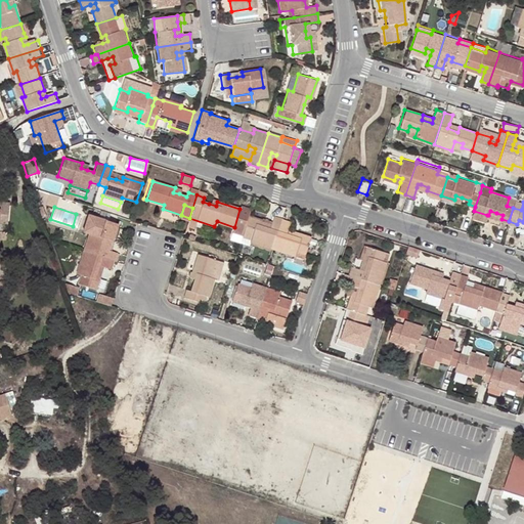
[(487,215),(474,211),(472,217),(485,221),(487,215)]
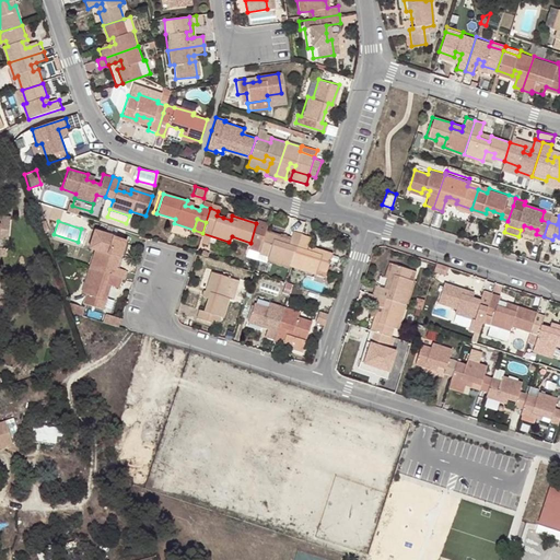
[(524,225),(522,230),(535,235),(536,234),(537,230),(531,228),(524,225)]
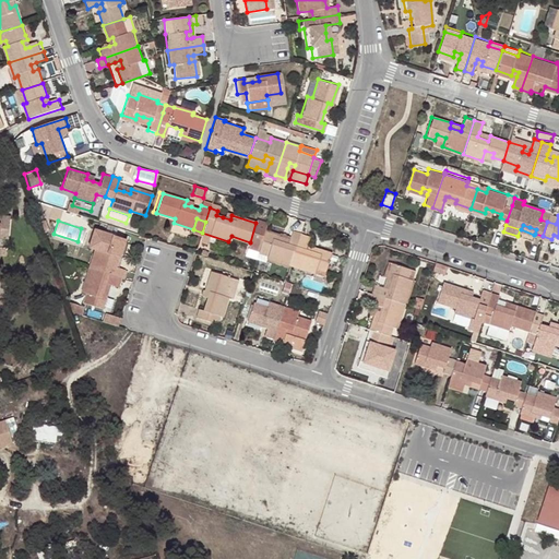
[(266,257),(290,264),(301,232),(293,228),(289,238),(288,244),(277,240),(280,235),(265,230),(259,250),(268,253),(266,257)]
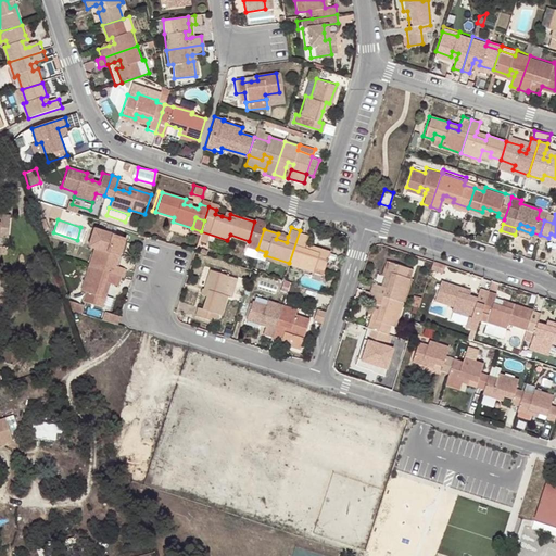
[(92,243),(85,266),(117,276),(121,268),(111,265),(106,264),(108,258),(110,253),(115,255),(119,241),(88,230),(85,241),(92,243)]
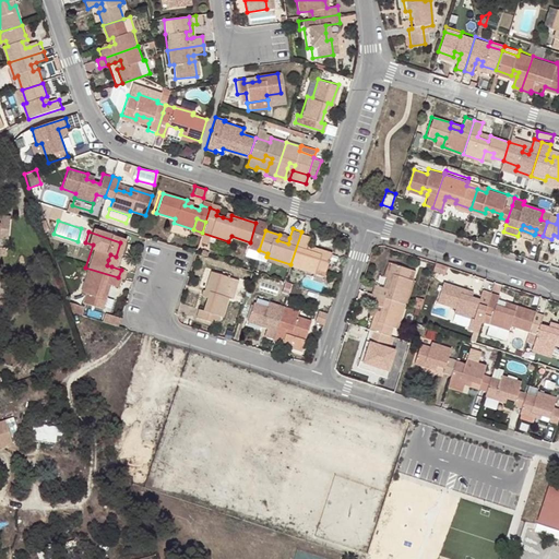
[(301,232),(290,264),(314,273),(317,268),(326,272),(333,252),(318,248),(317,252),(305,249),(307,245),(310,234),(301,232)]
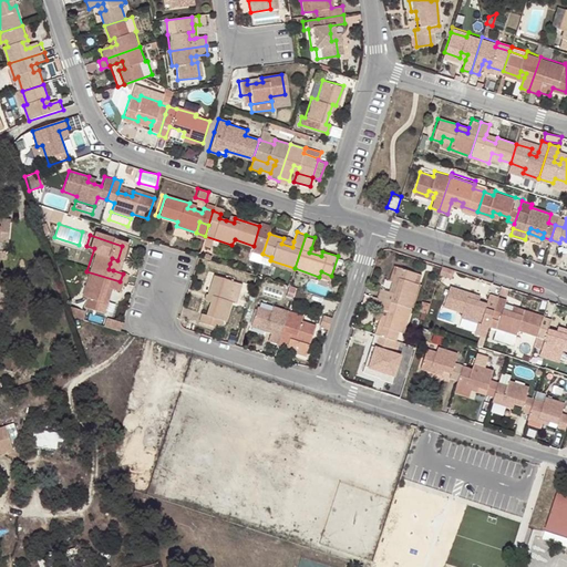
[(204,238),(200,247),(209,249),(212,240),(204,238)]
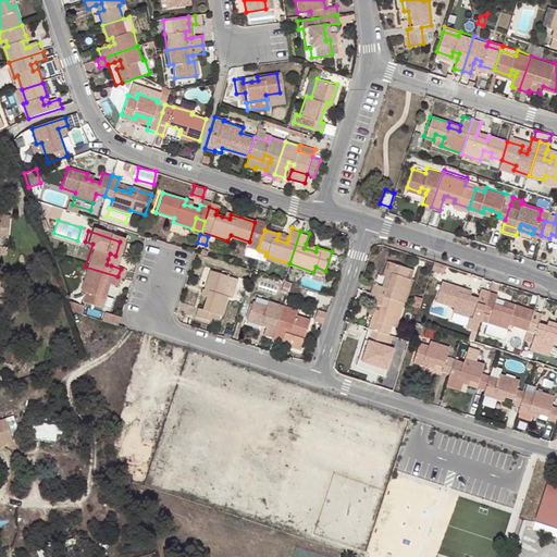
[(372,289),(405,299),(412,276),(416,267),(411,264),(393,259),(387,273),(393,274),(391,280),(388,286),(383,284),(374,282),(372,289)]
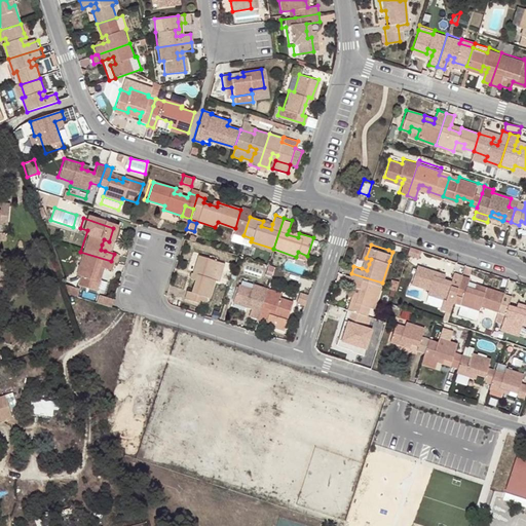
[(420,251),(409,248),(407,255),(418,259),(420,251)]
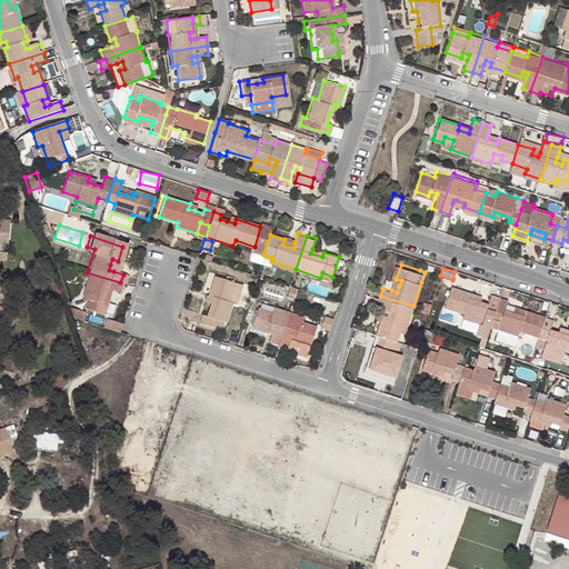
[(120,282),(87,272),(78,297),(82,298),(80,307),(100,313),(105,300),(99,298),(103,287),(109,288),(118,291),(120,282)]
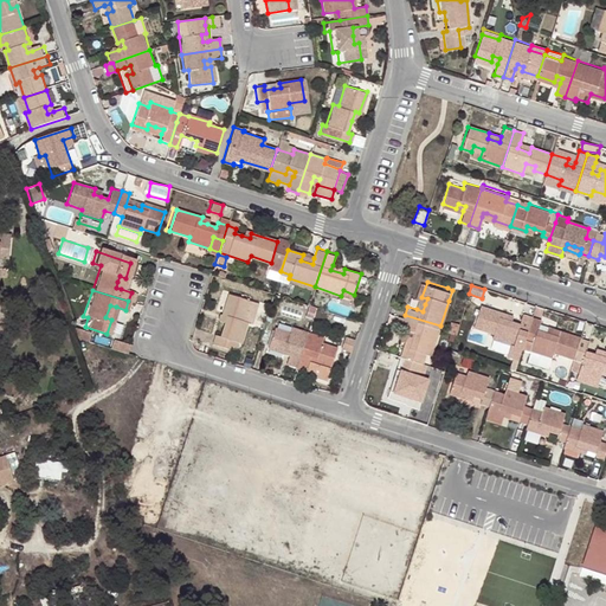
[(231,292),(225,314),(230,316),(226,322),(223,335),(221,334),(221,335),(218,334),(216,342),(239,350),(242,342),(244,343),(251,322),(256,323),(263,302),(231,292)]
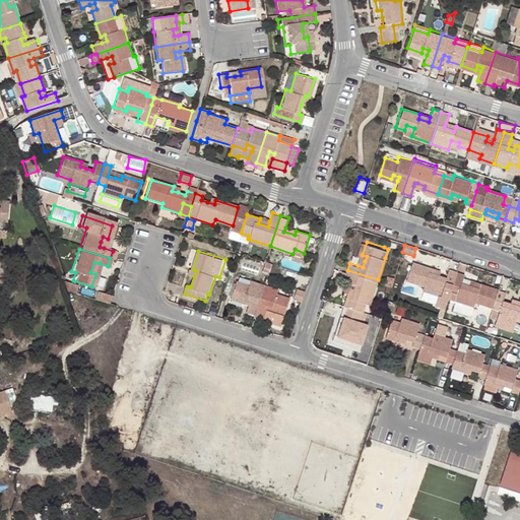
[(95,274),(100,263),(94,262),(90,272),(95,274)]
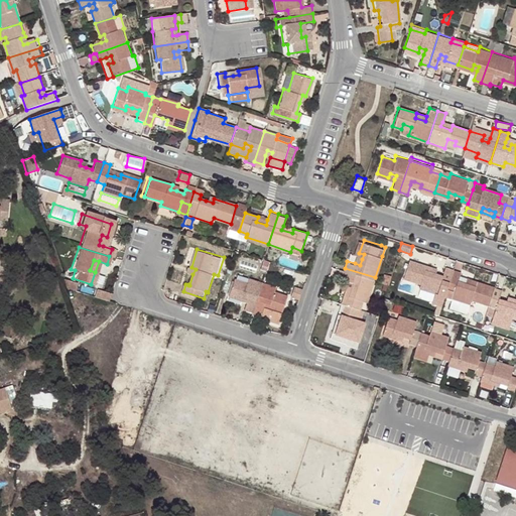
[(439,285),(447,287),(452,274),(443,272),(442,276),(435,274),(428,272),(430,267),(408,260),(402,278),(420,284),(418,288),(436,294),(439,285)]
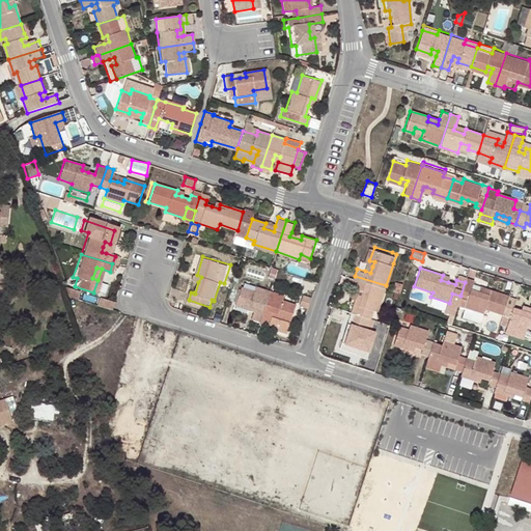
[(379,308),(386,285),(355,276),(353,275),(351,283),(361,286),(365,287),(364,291),(362,298),(357,297),(353,310),(370,316),(374,307),(379,308)]
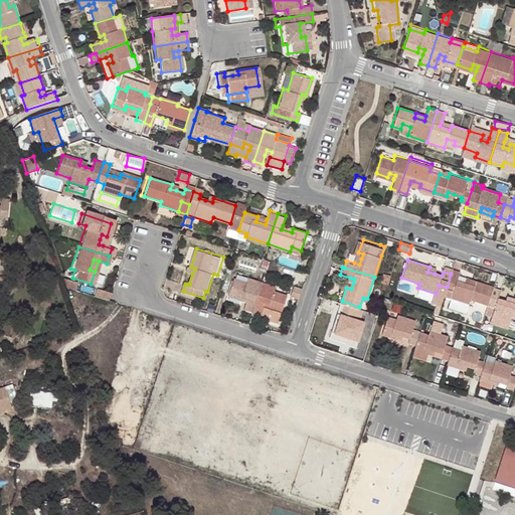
[(384,271),(381,279),(388,282),(391,273),(384,271)]
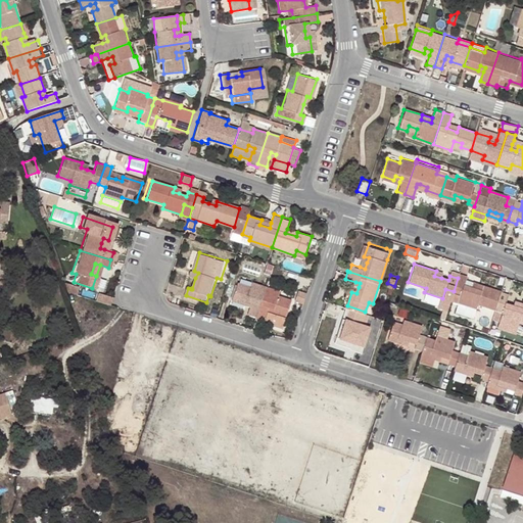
[(477,304),(494,311),(501,292),(479,284),(477,290),(470,287),(464,285),(466,281),(458,278),(454,291),(461,294),(458,303),(476,310),(477,304)]
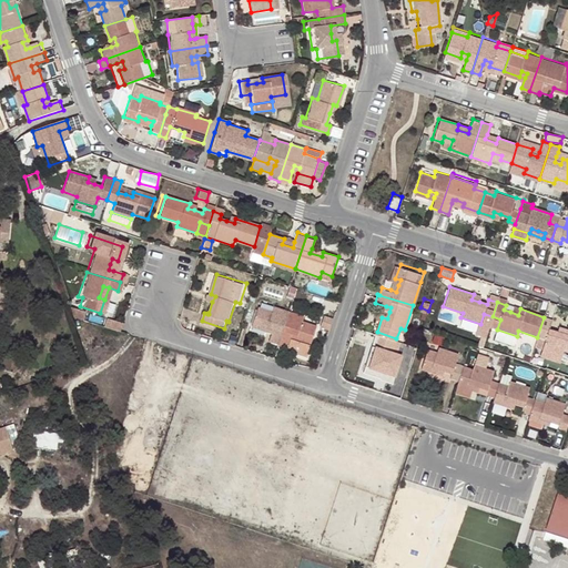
[(68,306),(71,316),(78,318),(80,311),(68,306)]
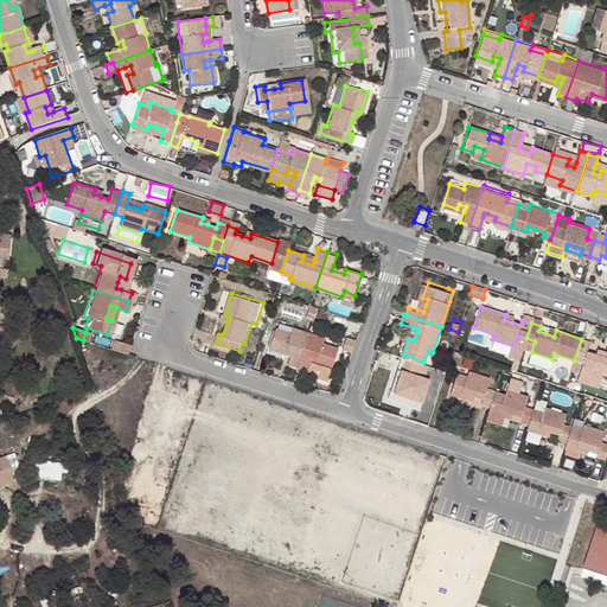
[(288,366),(296,369),(308,333),(292,327),(291,333),(276,328),(269,349),(285,353),(286,347),(294,350),(292,356),(288,366)]
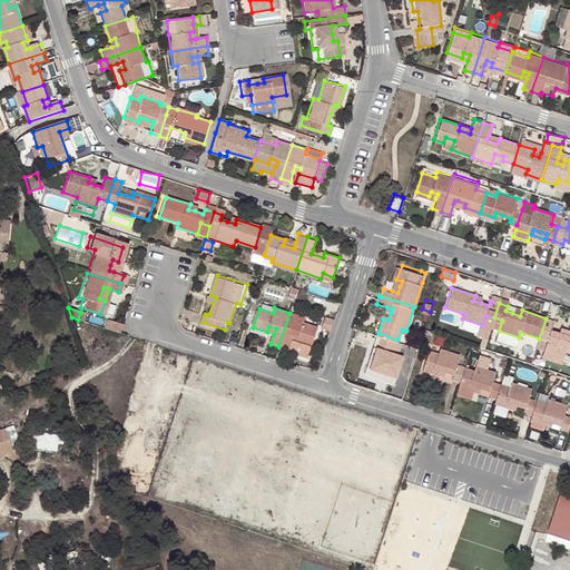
[(290,313),(278,346),(288,350),(287,352),(307,357),(312,346),(318,327),(303,322),(304,317),(290,313)]
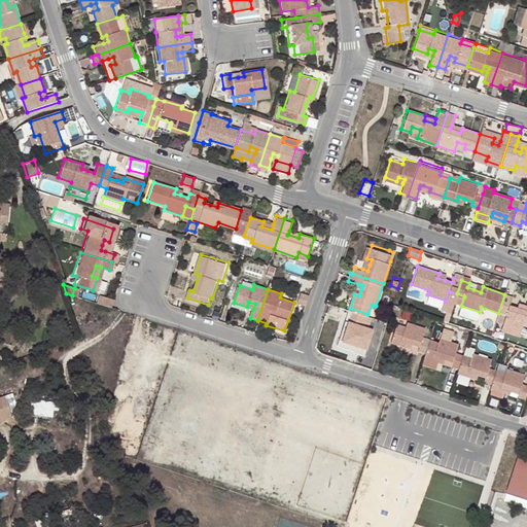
[(98,294),(95,303),(110,308),(112,300),(98,294)]
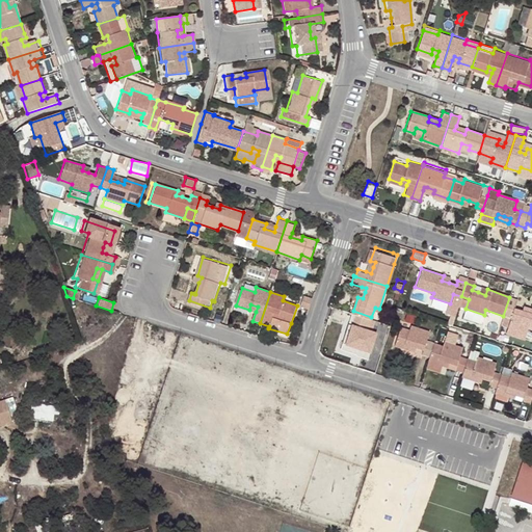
[(509,297),(503,316),(511,318),(508,327),(526,333),(527,328),(531,329),(531,310),(529,309),(527,314),(522,312),(514,310),(517,299),(509,297)]
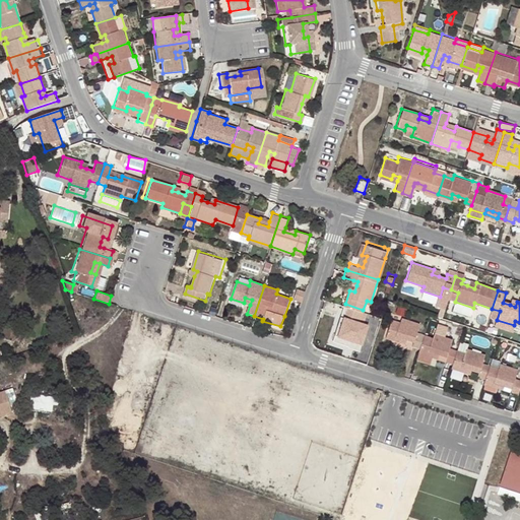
[(420,348),(425,333),(416,331),(418,323),(401,317),(399,321),(390,318),(385,336),(398,340),(399,336),(405,338),(413,340),(411,344),(420,348)]
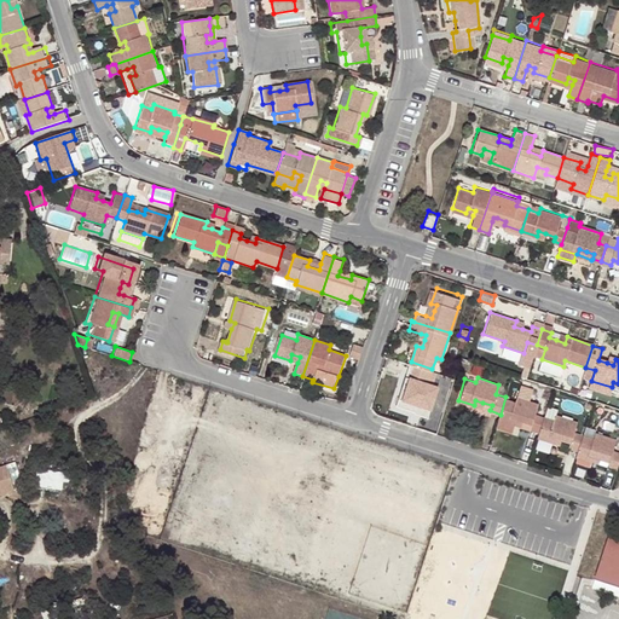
[(400,409),(434,414),(440,383),(405,379),(400,409)]
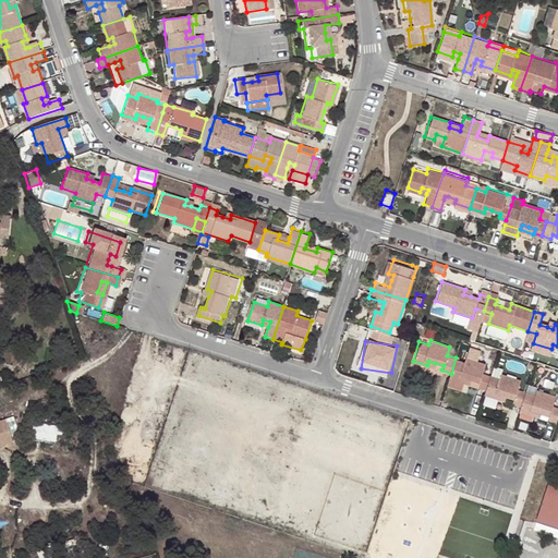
[(464,361),(456,358),(451,374),(449,378),(463,383),(464,377),(473,380),(478,383),(476,387),(485,390),(490,375),(482,373),(485,363),(465,356),(464,361)]
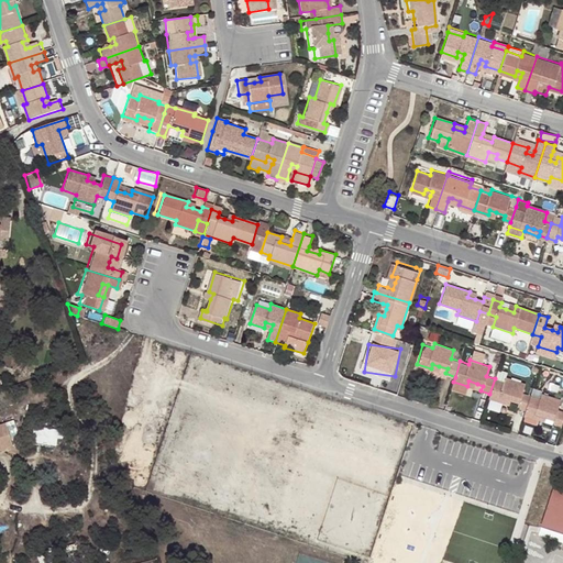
[(498,370),(495,378),(503,382),(504,376),(506,377),(507,373),(498,370)]
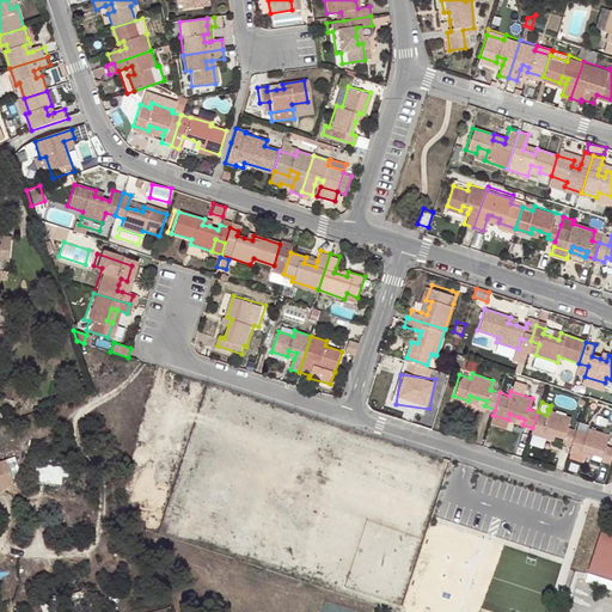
[(570,446),(576,430),(567,427),(570,416),(550,410),(548,409),(546,415),(538,411),(532,428),(531,433),(546,438),(548,433),(557,436),(562,438),(561,444),(570,446)]
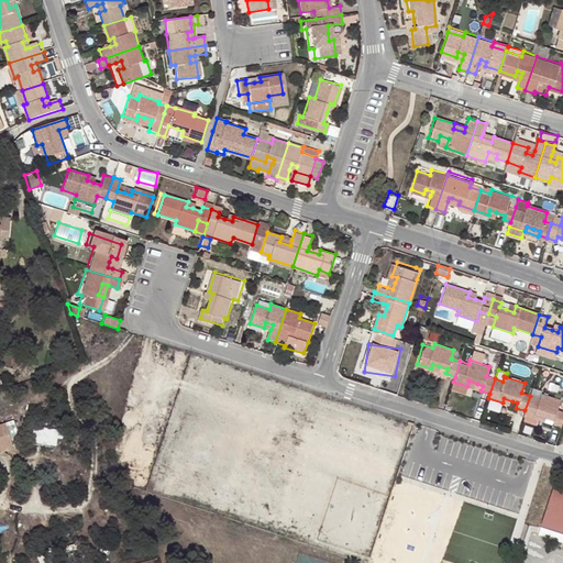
[(467,386),(453,382),(451,388),(465,393),(467,386)]
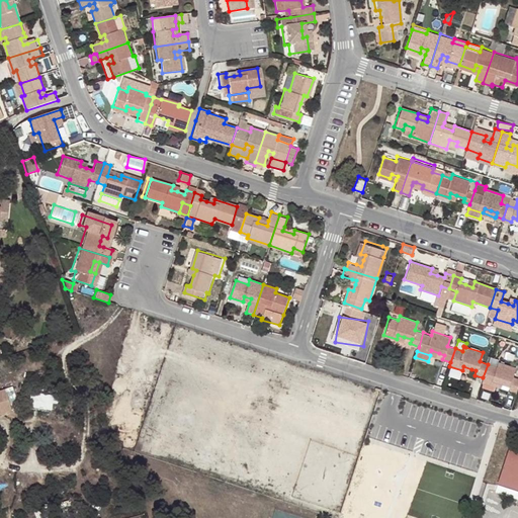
[(490,357),(488,364),(496,366),(498,362),(499,360),(490,357)]
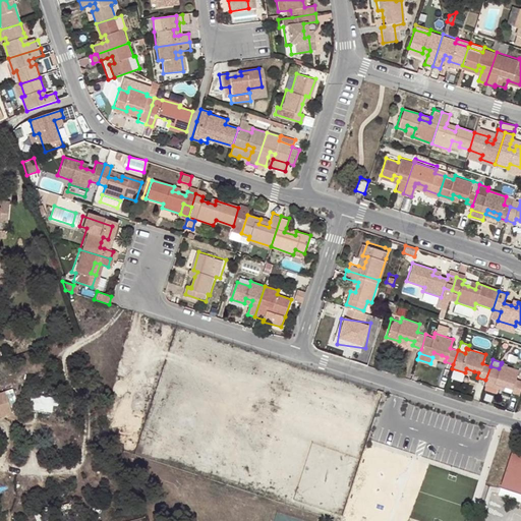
[(519,395),(520,389),(520,380),(516,379),(519,370),(501,364),(499,368),(490,366),(485,380),(484,384),(498,389),(500,384),(506,386),(513,389),(512,393),(519,395)]
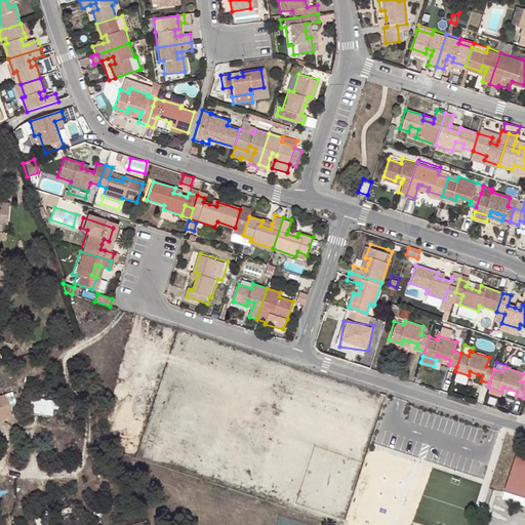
[(0,425),(15,420),(7,398),(0,400),(0,425)]
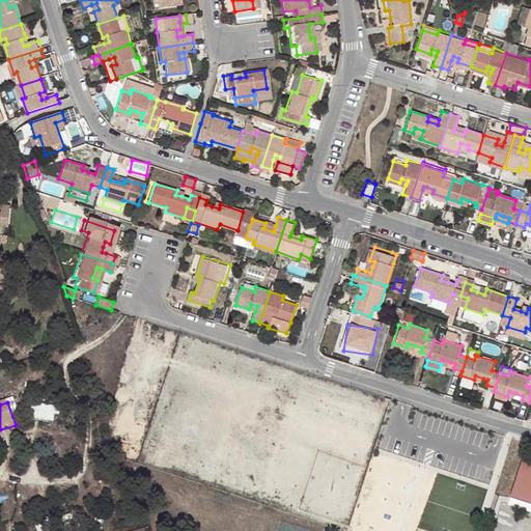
[(59,417),(61,410),(36,407),(35,414),(59,417)]
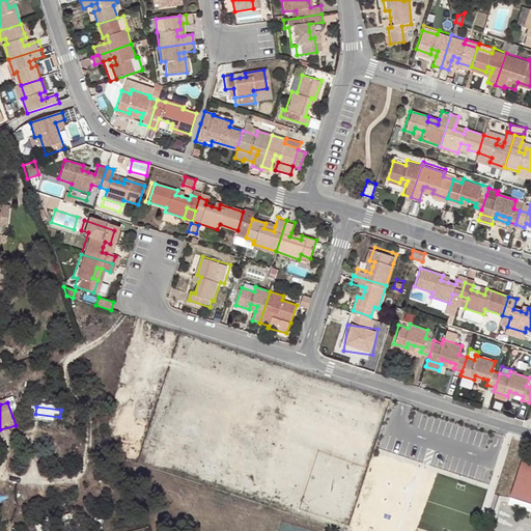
[(510,496),(530,502),(530,462),(523,458),(510,496)]
